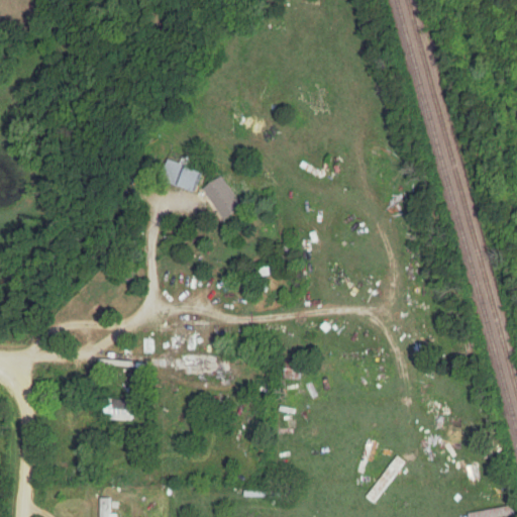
[(197,193),(205,174),(171,160),(163,179),(197,193)]
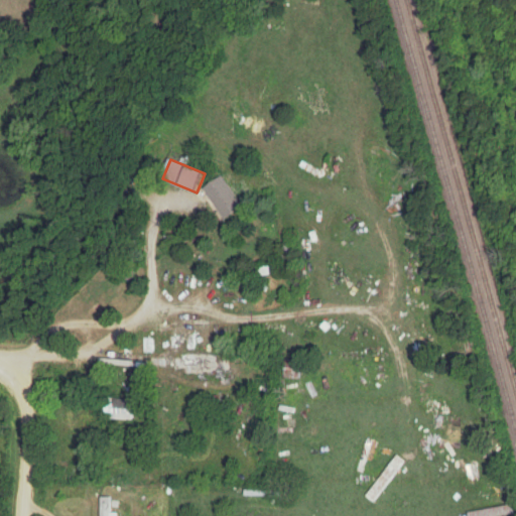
[(243,209),(223,177),(203,189),(223,221),(243,209)]
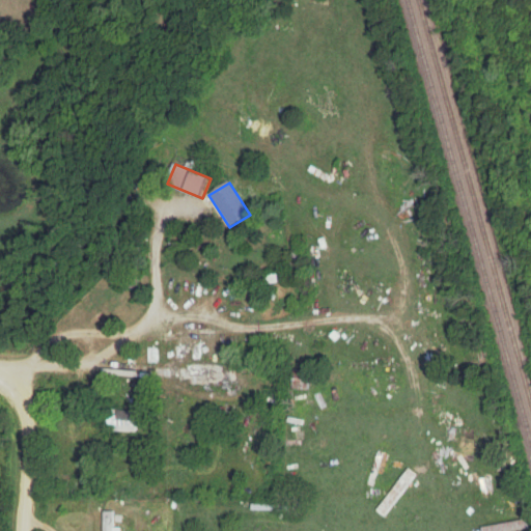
[(192,361),(192,384),(224,388),(224,363),(192,361)]
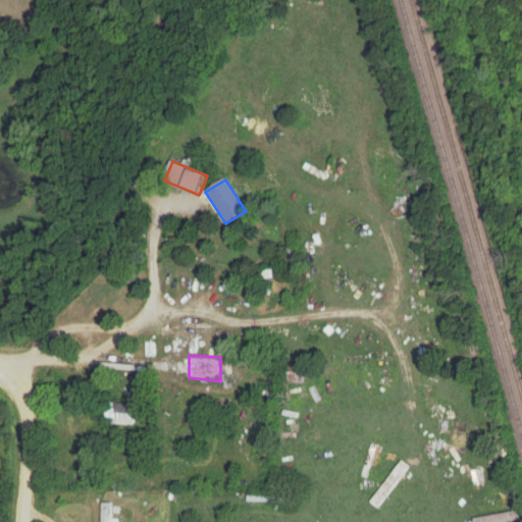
[(138,404),(109,403),(108,424),(137,425),(138,404)]
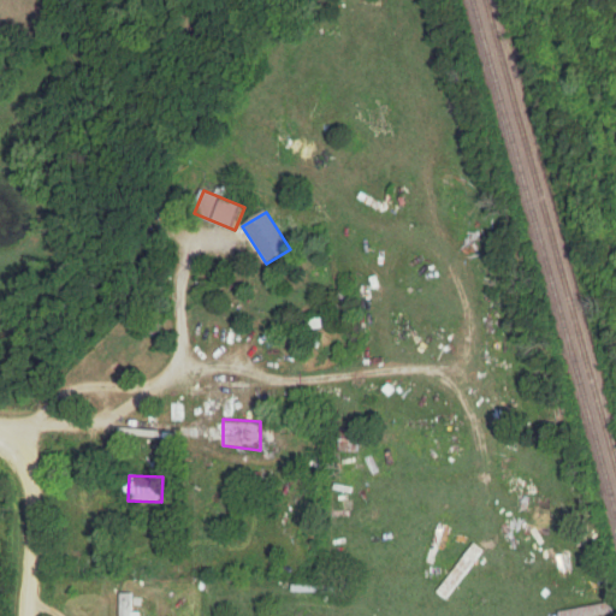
[(134,615),(134,593),(120,594),(120,615),(134,615)]
